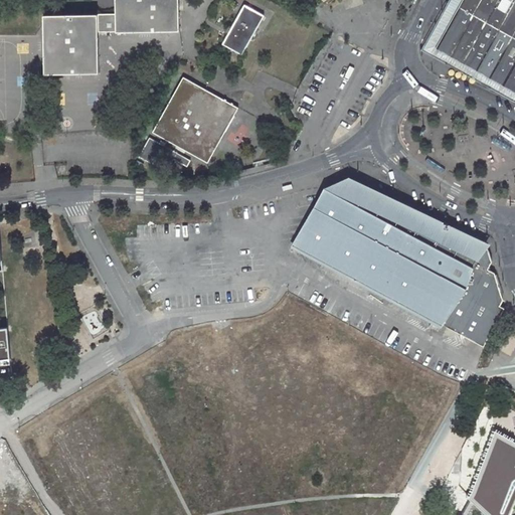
[(98,31),(179,30),(178,0),(114,0),(115,13),(42,14),(43,73),(98,72),(98,31)]
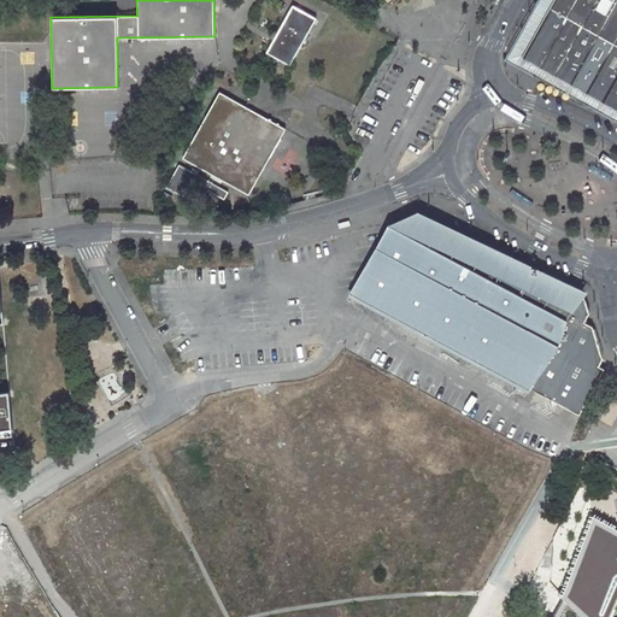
[(616,0),(554,0),(528,50),(527,53),(616,104),(616,0)]
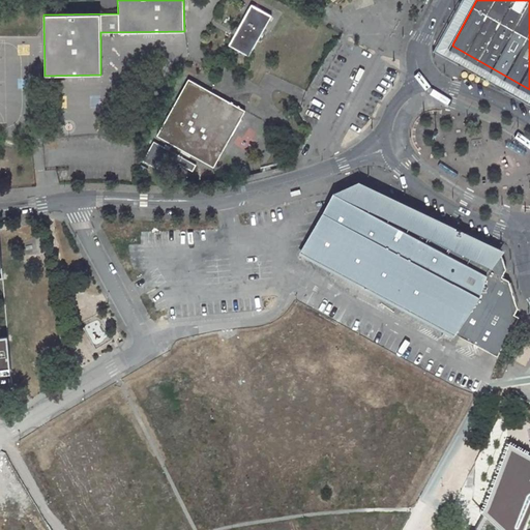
[(271,16),(251,4),(229,45),(249,56),(271,16)]
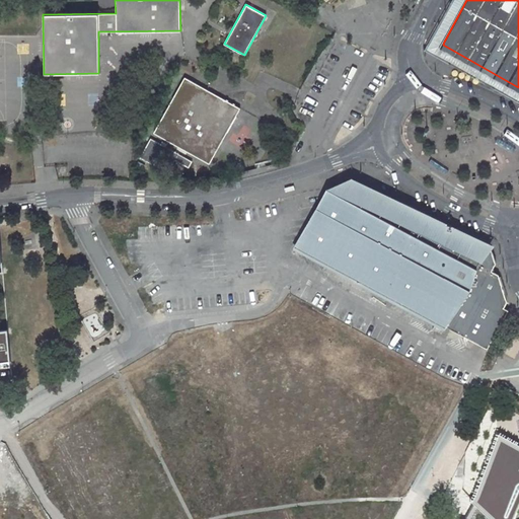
[(240,107),(184,77),(155,132),(211,162),(240,107)]
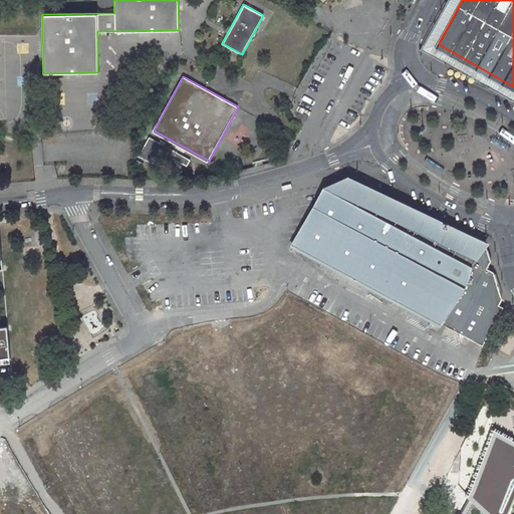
[(232,133),(240,118),(235,115),(227,130),(232,133)]
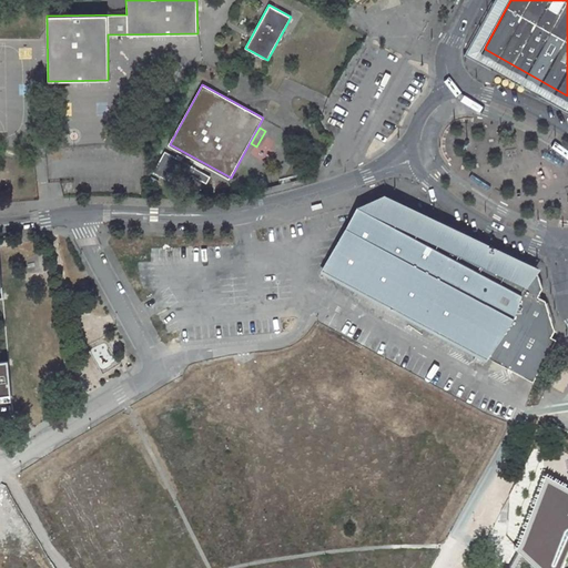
[(165,151),(154,173),(170,181),(181,159),(165,151)]
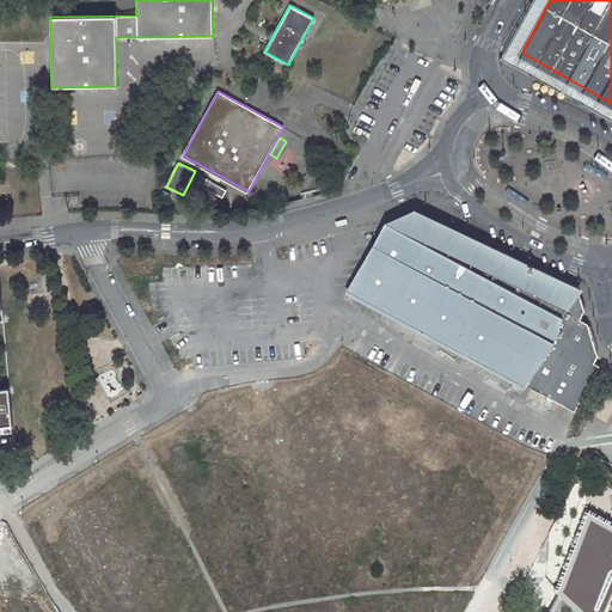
[(359,299),(574,412),(579,403),(599,366),(593,363),(597,356),(587,324),(580,320),(585,312),(579,295),(434,220),(430,224),(428,222),(398,233),(397,236),(392,233),(359,299)]
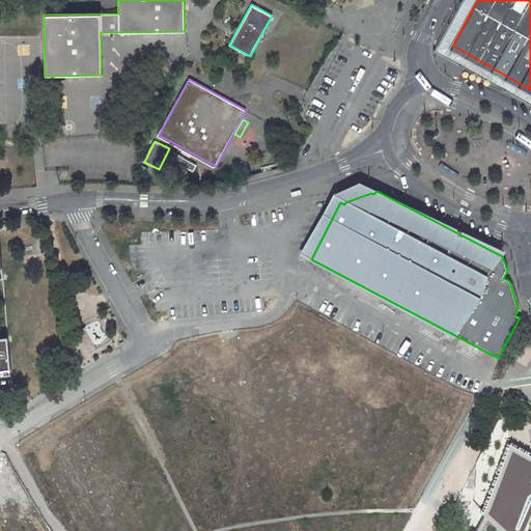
[(325,336),(333,319),(309,308),(301,325),(325,336)]
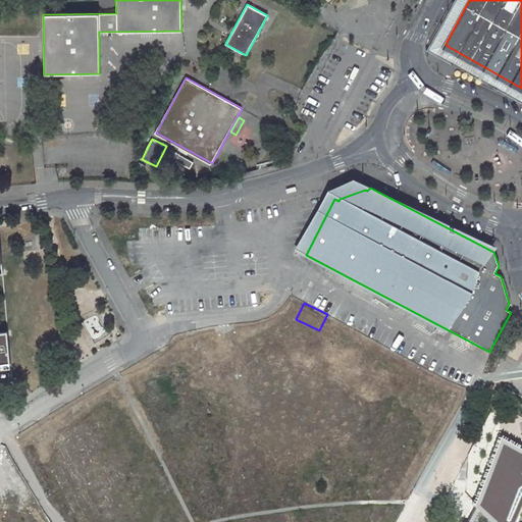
[(0,365),(9,364),(7,332),(0,332),(0,365)]
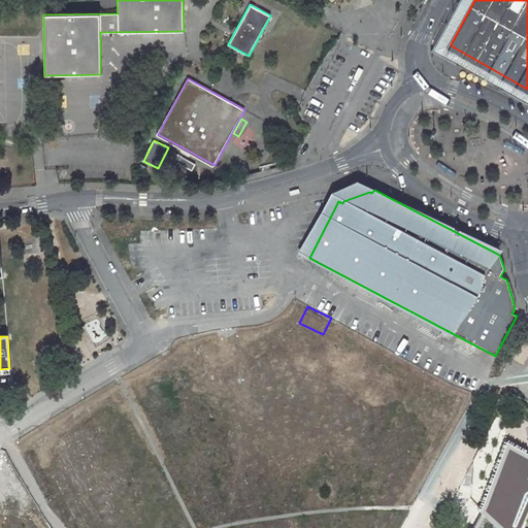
[(380,347),(373,361),(384,365),(389,351),(380,347)]
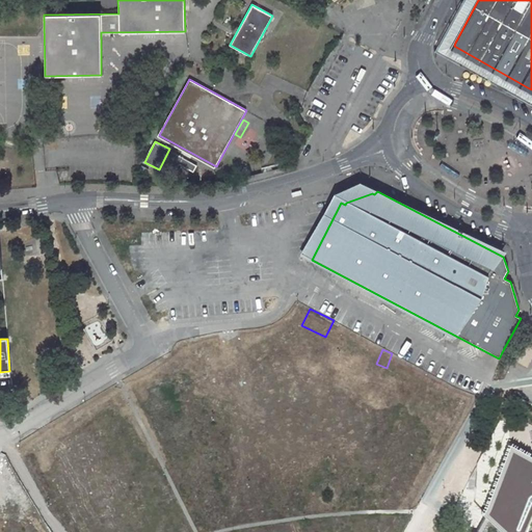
[(436,390),(441,380),(429,375),(424,384),(436,390)]
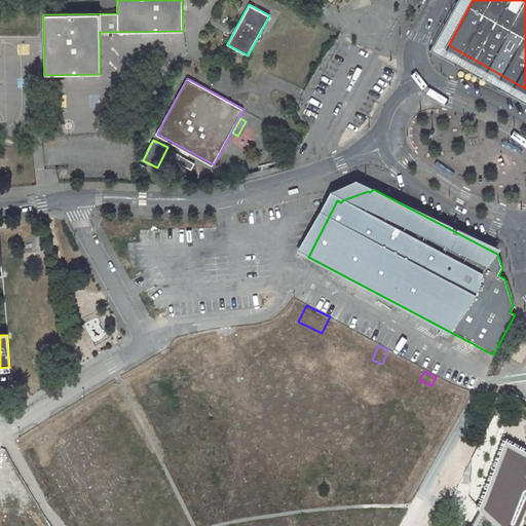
[(439,422),(431,430),(444,440),(451,431),(439,422)]
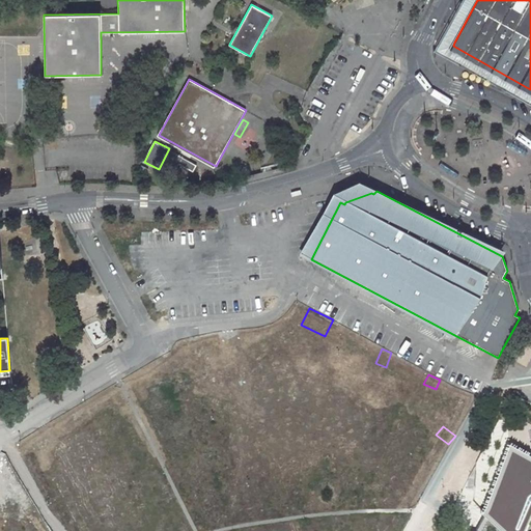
[(530,530),(530,451),(510,440),(487,506),(479,522),(487,530),(530,530)]
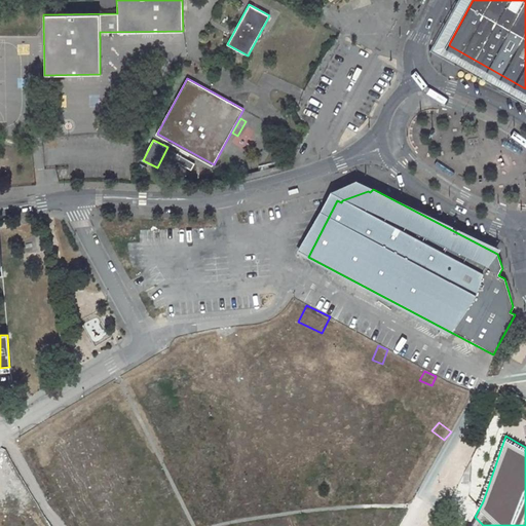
[(273,484),(283,480),(279,472),(270,475),(273,484)]
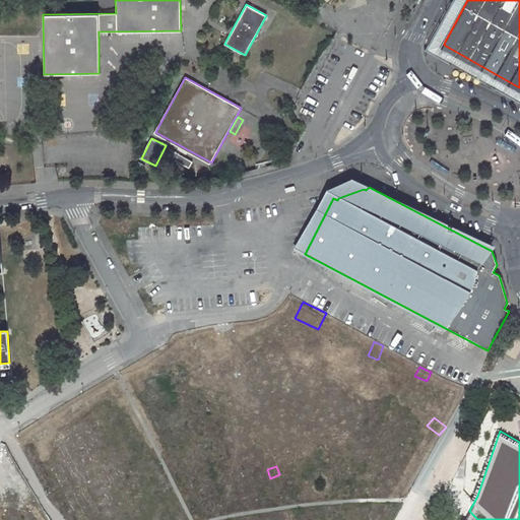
[(259,496),(259,485),(249,486),(250,496),(259,496)]
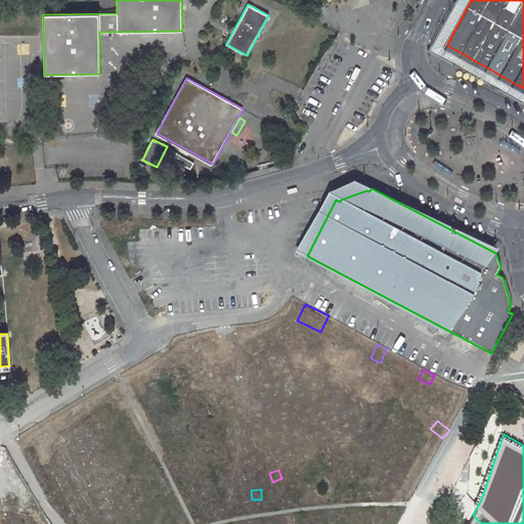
All buildings are outlined.
